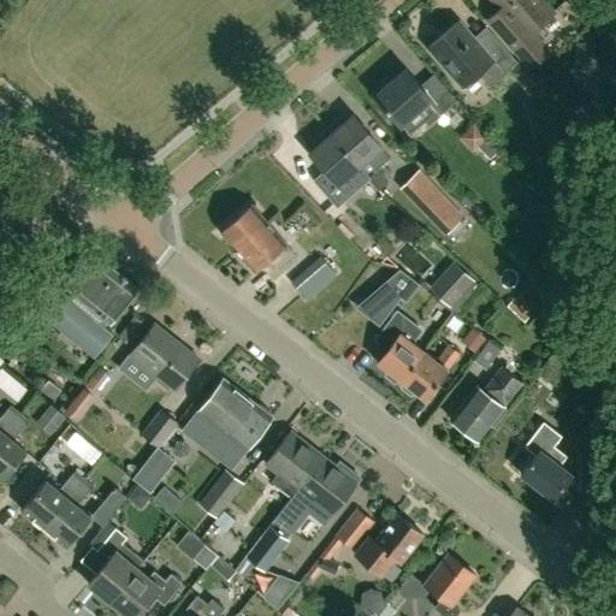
[(528,65),(548,49),(532,29),(554,10),(544,0),(493,0),(501,7),(487,18),(528,65)]
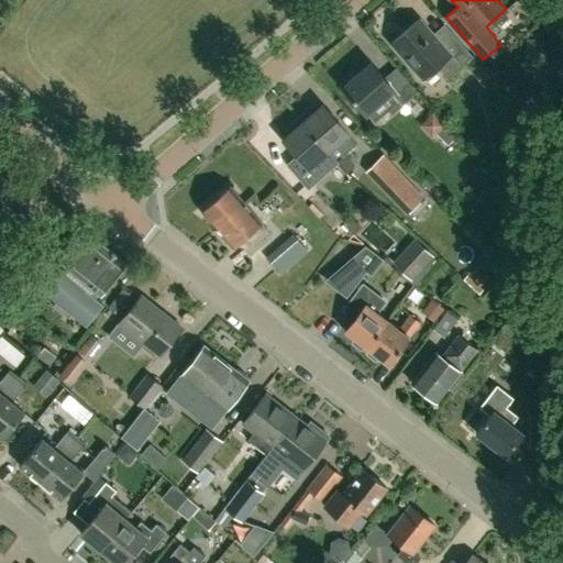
[(422,77),(435,65),(448,78),(473,56),(444,24),(433,34),(420,20),(393,44),(422,77)]
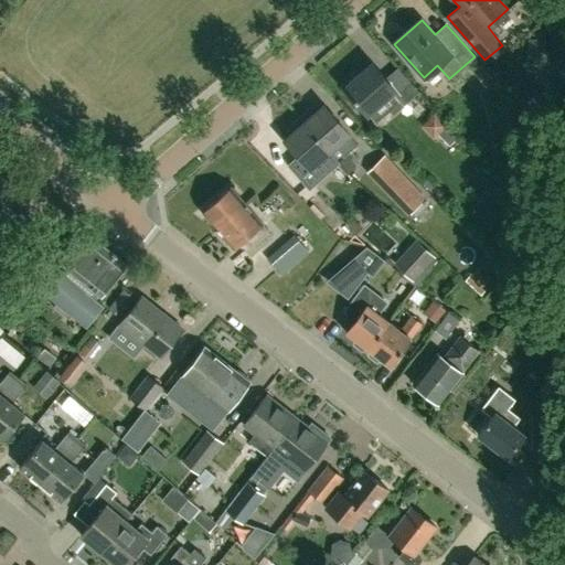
[(396,112),(418,92),(398,68),(386,78),(372,63),(343,87),(366,114),(385,98),(396,112)]
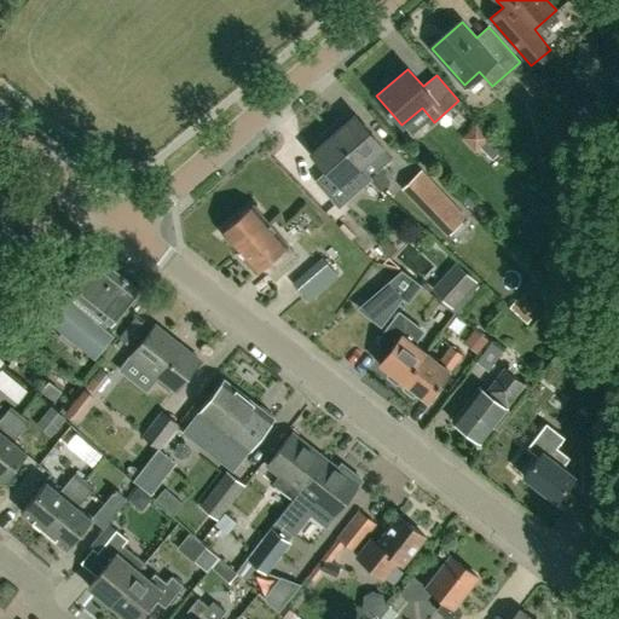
[(383,146),(356,114),(348,121),(343,115),(329,128),(370,177),(381,189),(389,181),(379,168),(389,160),(381,148),(383,146)]
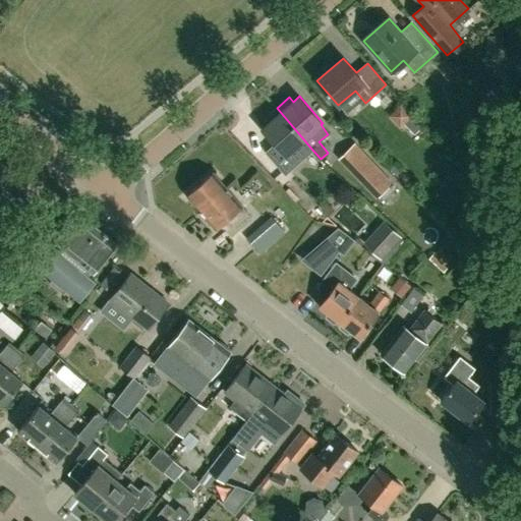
[(284,172),(303,155),(311,149),(277,108),(266,117),(270,121),(263,128),(275,143),(266,152),(284,172)]
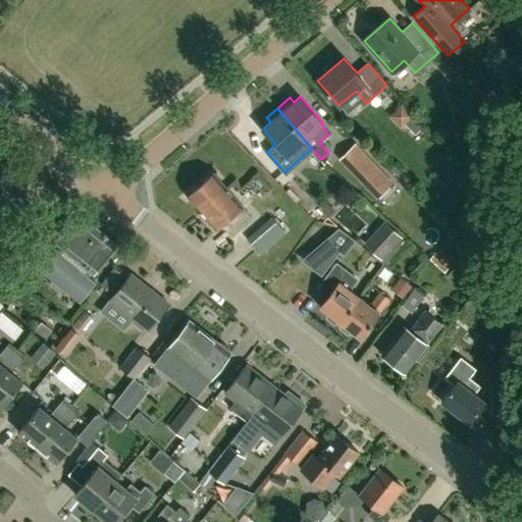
[(355,147),(341,160),(377,198),(392,185),(355,147)]
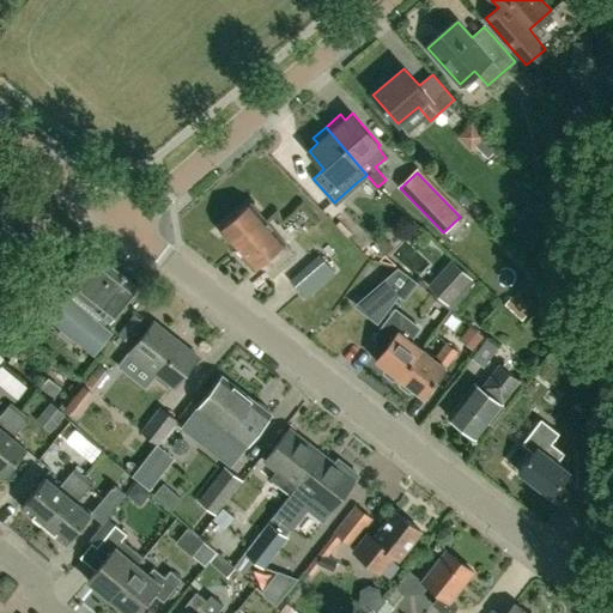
[(341,198),(350,213),(377,200),(370,184),(341,198)]
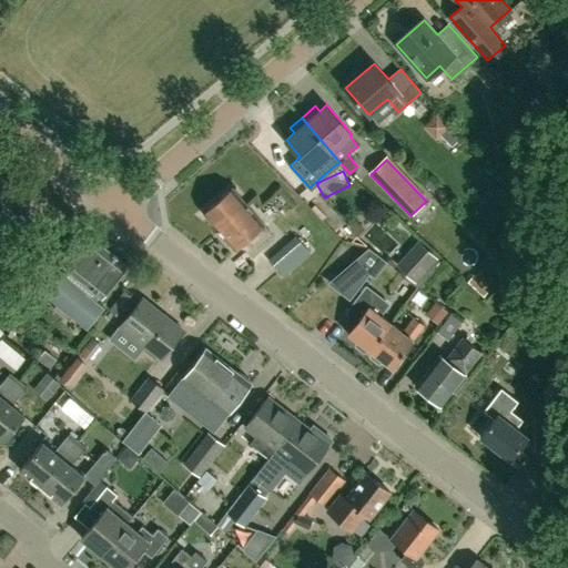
[(0,243),(0,244),(0,243),(0,210),(3,206),(11,195),(0,186),(0,243)]
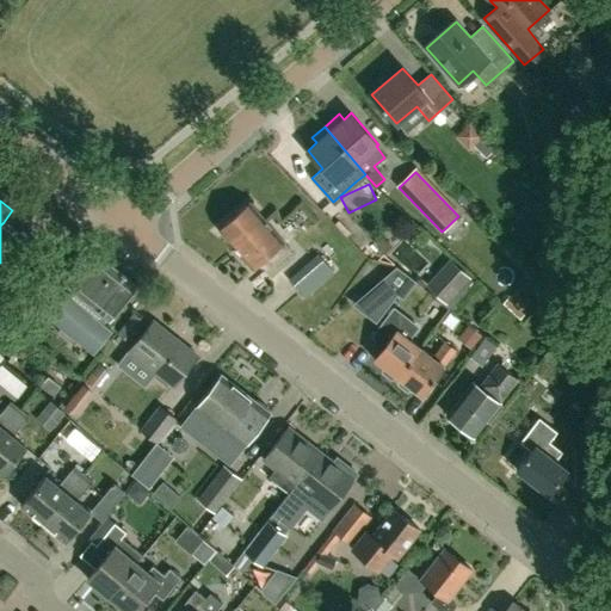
[(234,215),(218,228),(252,267),(259,261),(271,276),(295,255),(250,202),(234,215)]
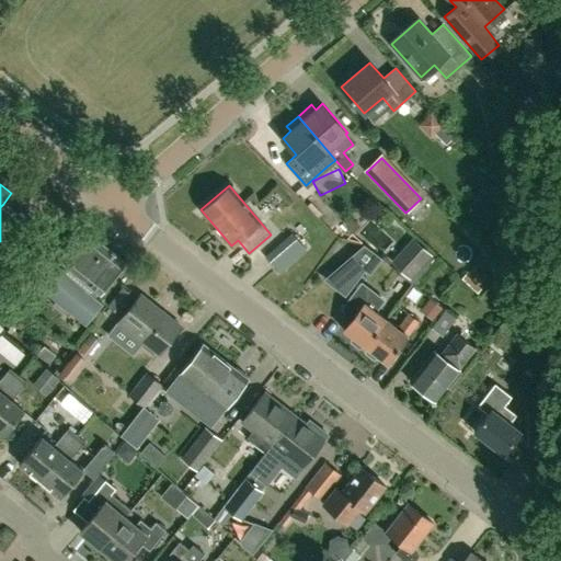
[(84,229),(56,265),(45,255),(27,277),(57,301),(54,305),(66,315),(69,310),(87,324),(103,304),(96,297),(125,262),(84,229)]
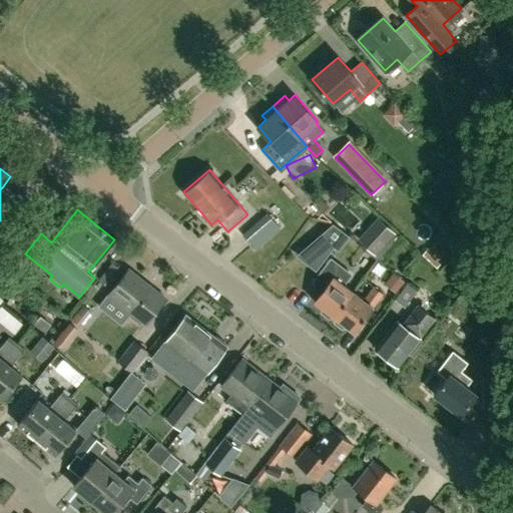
[(242,234),(255,250),(281,228),(268,212),(242,234)]
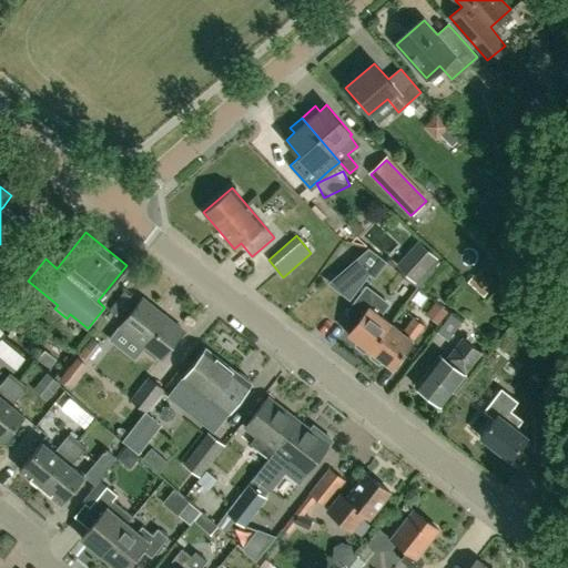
[(395,265),(415,283),(437,260),(417,242),(395,265)]
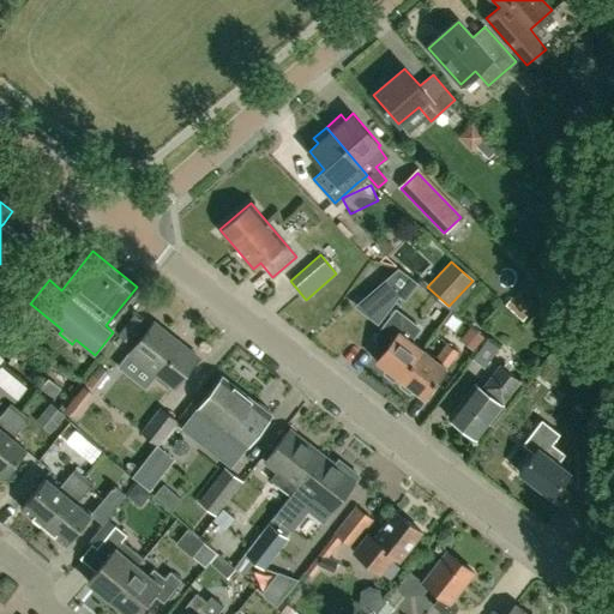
[(385,282),(361,302),(381,317),(399,293),(385,282)]
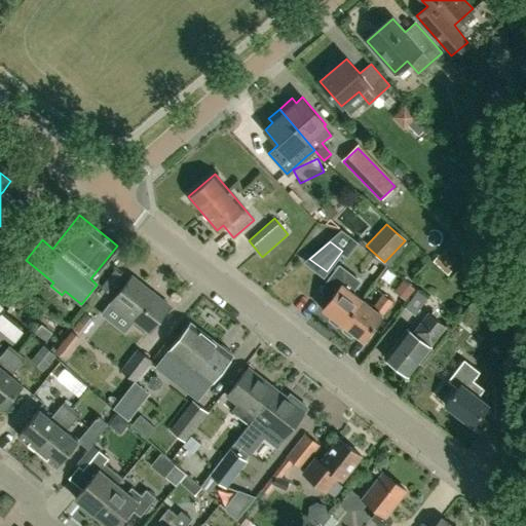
[(363,299),(351,291),(359,282),(339,266),(322,290),(331,297),(322,308),(331,315),(330,320),(337,326),(342,325),(363,299)]
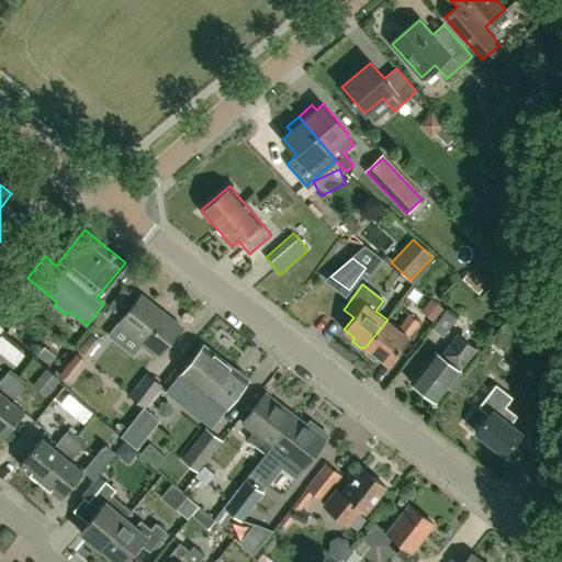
[(119,322),(159,353),(181,326),(141,294),(119,322)]
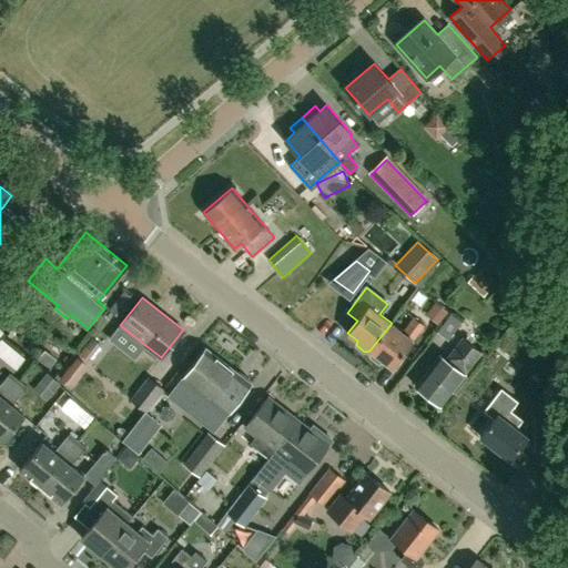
[(19,315),(0,298),(0,321),(7,327),(19,315)]
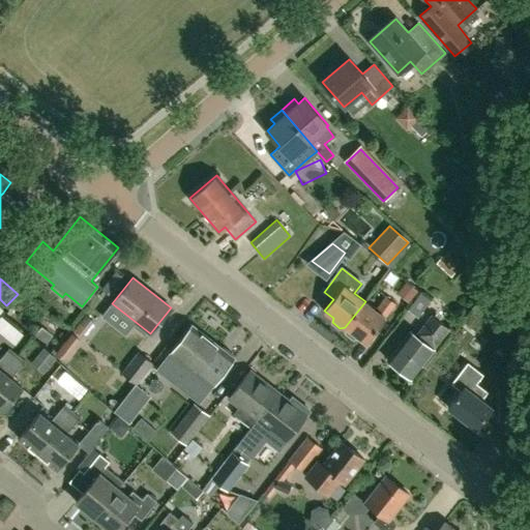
[(420,292),(408,310),(418,318),(432,301),(420,292)]
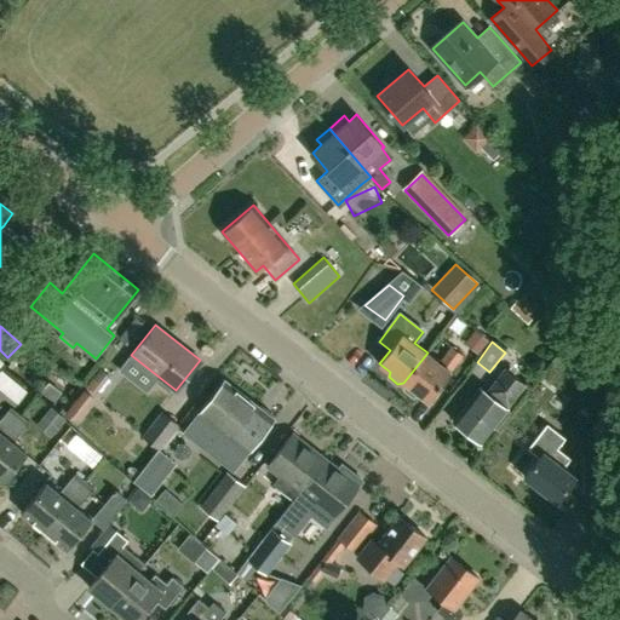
[(438,362),(428,352),(403,383),(405,383),(428,401),(451,372),(451,371),(461,355),(452,346),(438,362)]
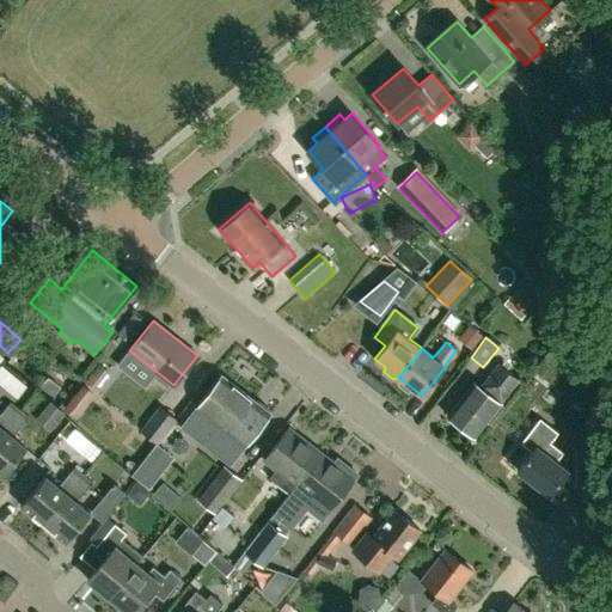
[(499,363),(479,386),(473,381),(447,415),(475,436),(519,380),(499,363)]
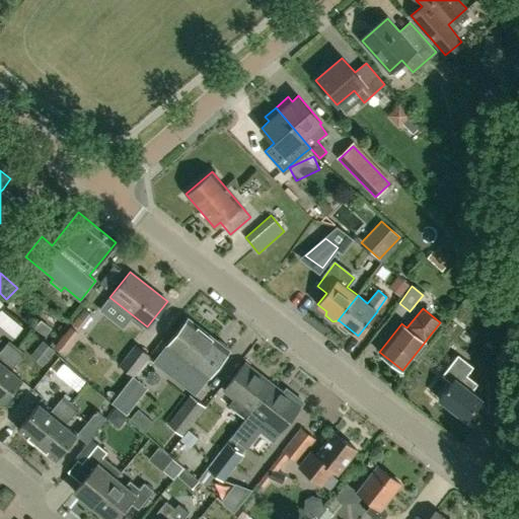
[(154,362),(195,394),(229,351),(188,318),(154,362)]
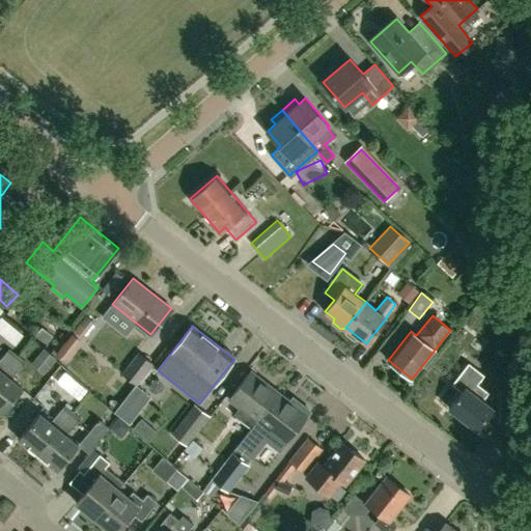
[(0,376),(18,356),(9,348),(0,359),(0,376)]
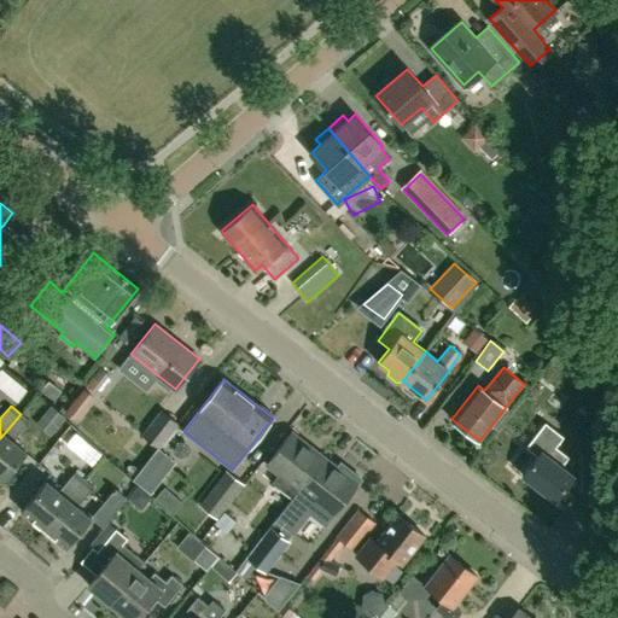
[(162,409),(141,435),(158,449),(179,424),(162,409)]
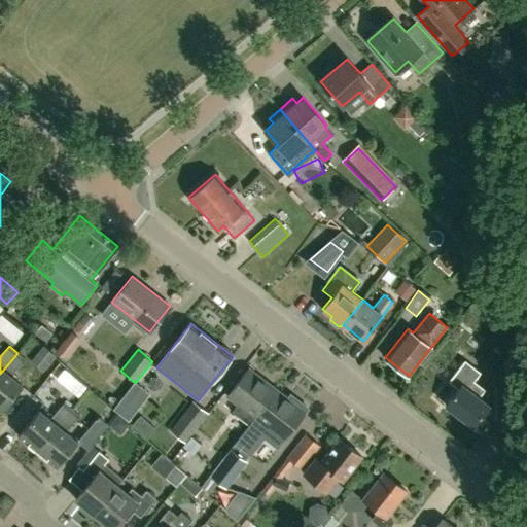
[(25,359),(18,353),(0,374),(0,409),(2,411),(23,385),(11,376),(25,359)]
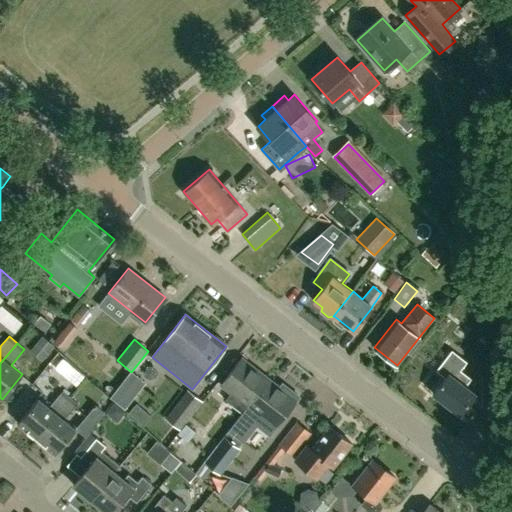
[(475,393),(465,386),(471,378),(460,370),(466,362),(452,350),(436,370),(445,377),(432,393),(459,414),(475,393)]
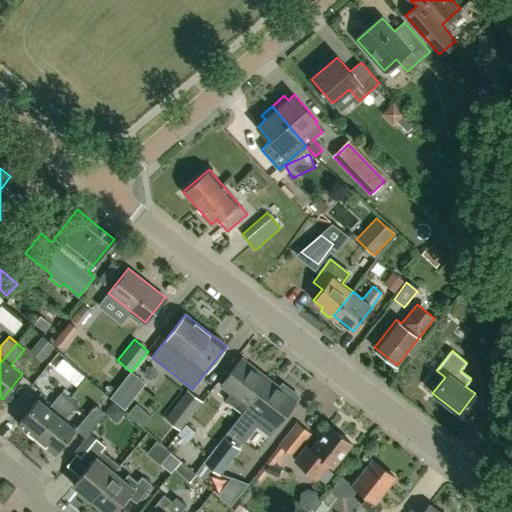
[(243,413),(270,379),(242,358),(221,384),(232,392),(226,400),(243,413)]
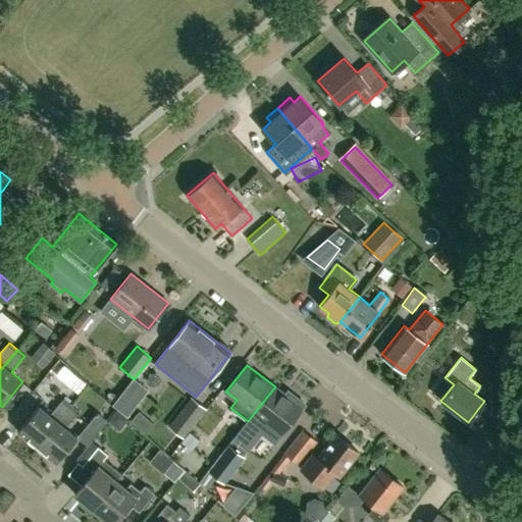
[(285,395),(275,386),(248,421),(235,437),(249,450),(262,433),(275,442),(305,405),(288,393),(285,395)]
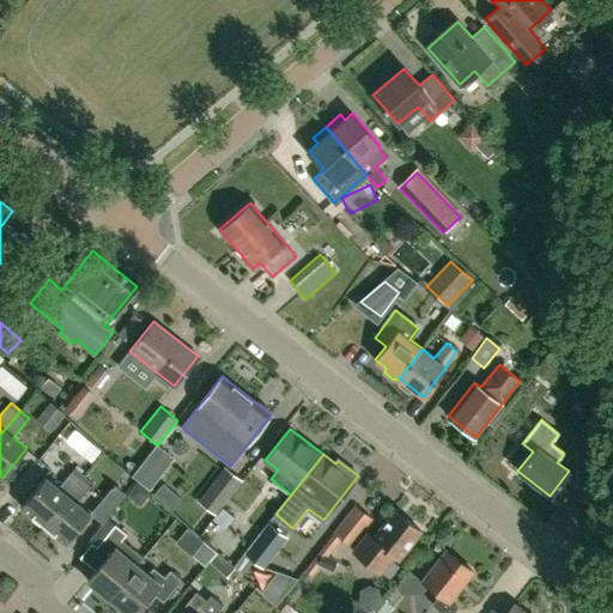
[(577,463),(577,489),(592,489),(592,463),(577,463)]
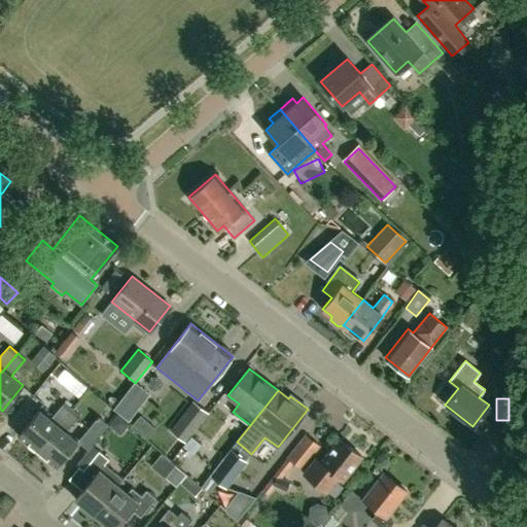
[(185,443),(208,413),(192,400),(170,430),(185,443)]
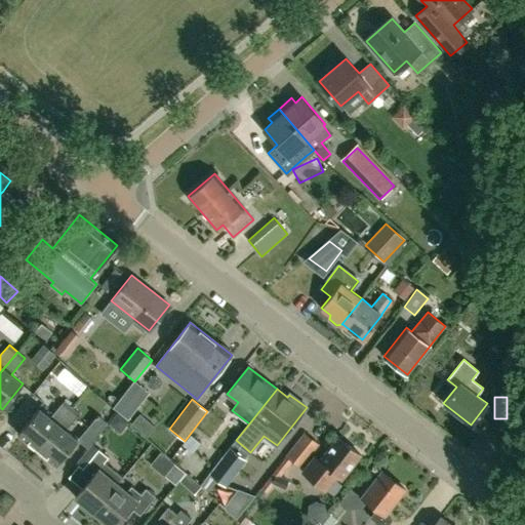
[(37,449),(70,409),(62,403),(50,417),(39,407),(17,433),(37,449)]
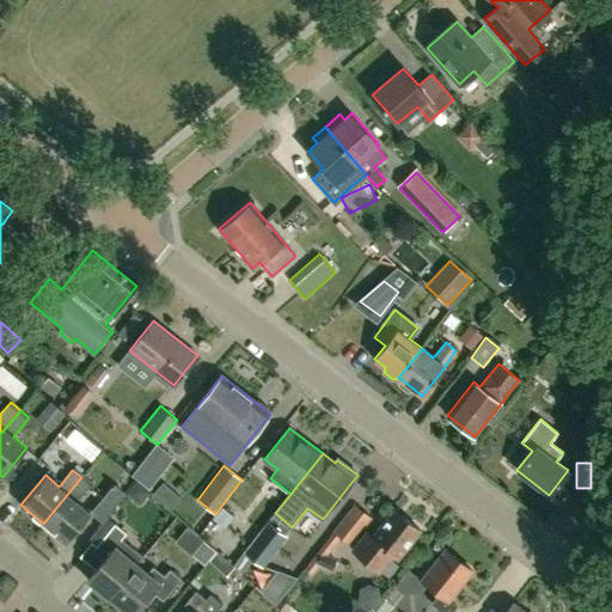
[(90,513),(78,502),(91,484),(81,477),(43,524),(66,543),(91,513),(102,522),(126,493),(114,483),(90,513)]
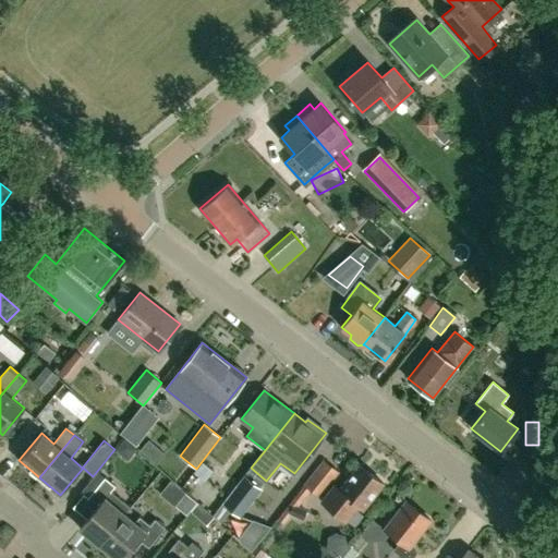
[(323,459),(303,484),(320,497),(340,472),(323,459)]
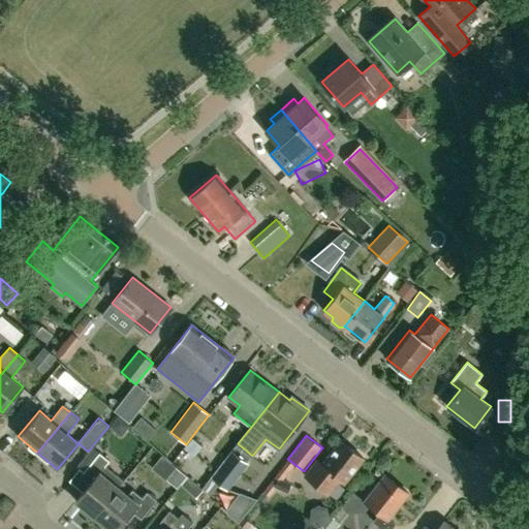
[(338,478),(343,483),(364,458),(340,440),(322,463),(317,459),(305,474),(327,492),(333,484),(334,485),(338,478)]
